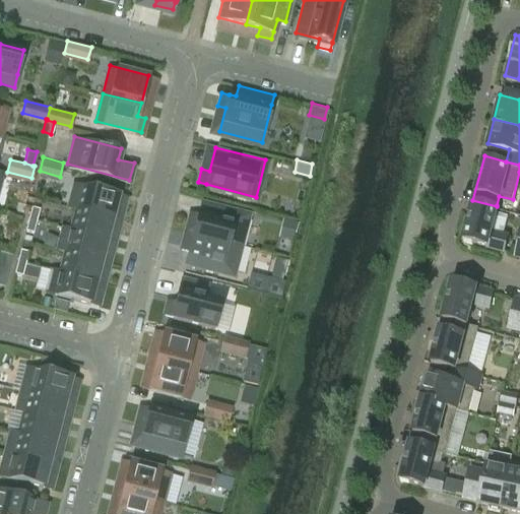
[(76,205),(112,214),(118,192),(74,181),(68,204),(76,206),(76,205)]
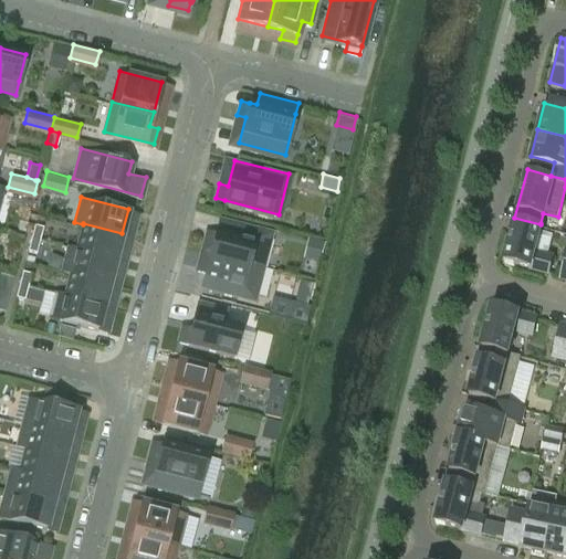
[(16,230),(24,232),(28,219),(19,217),(16,230)]
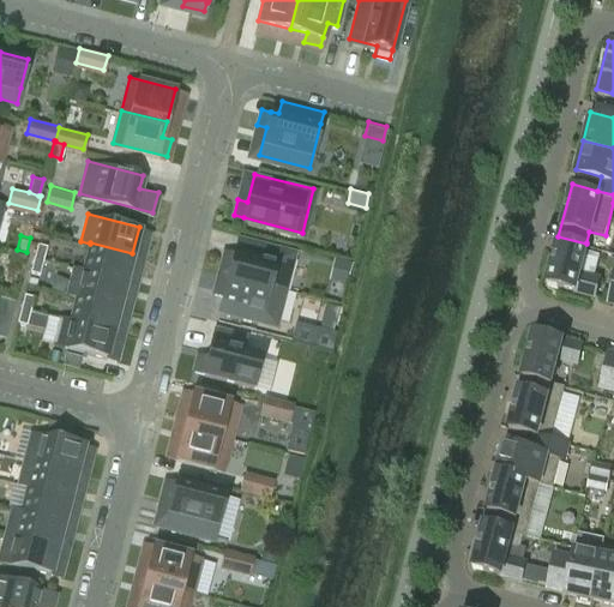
[(220,270),(284,286),(293,251),(239,236),(234,252),(224,250),(220,270)]
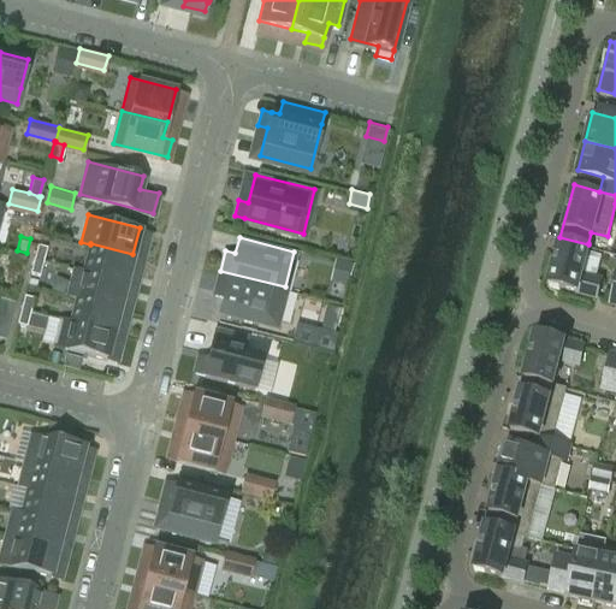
[(588,244),(560,237),(549,282),(597,294),(602,276),(581,271),(588,244)]
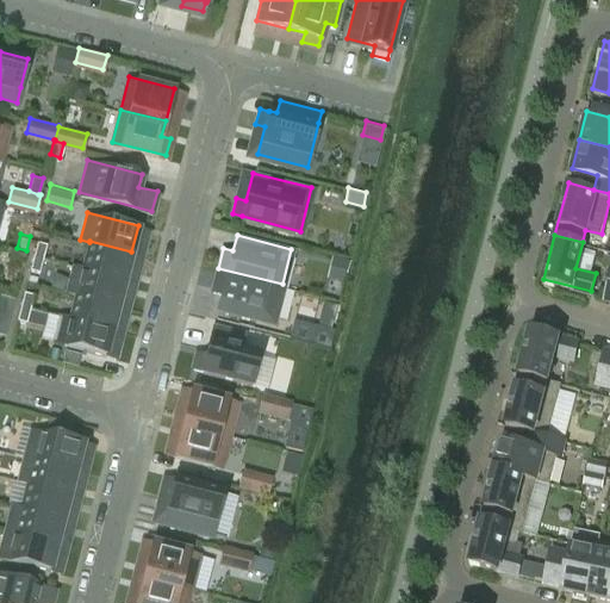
[(37,238),(33,253),(43,255),(47,241),(37,238)]
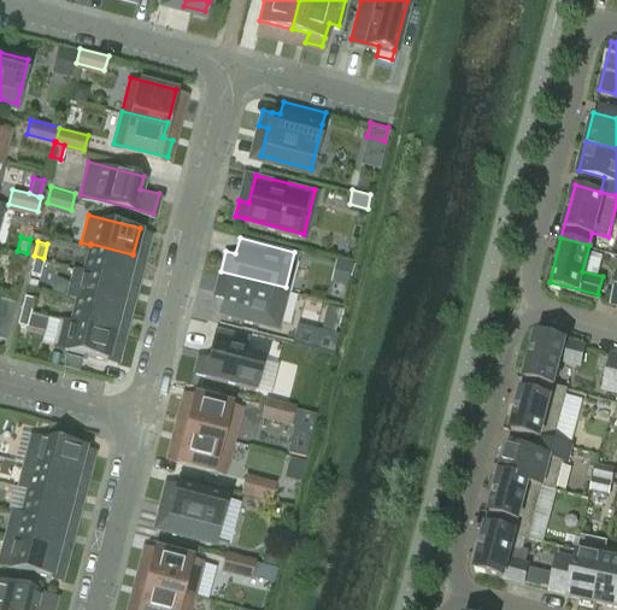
[(127,280),(133,254),(90,244),(90,245),(84,268),(84,269),(127,280)]
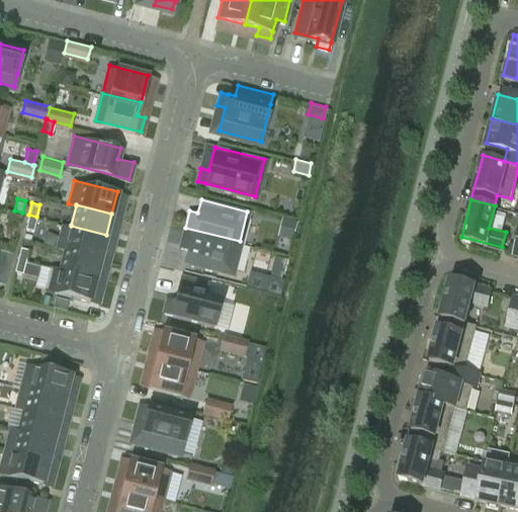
[(16,224),(19,212),(9,210),(6,222),(16,224)]
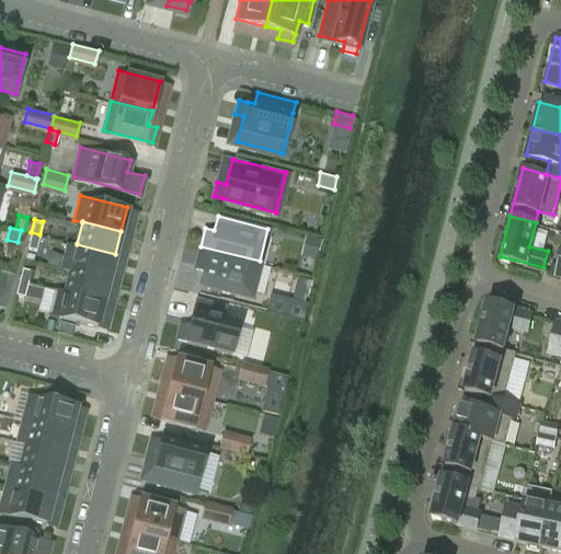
[(36,247),(39,234),(31,232),(27,245),(36,247)]
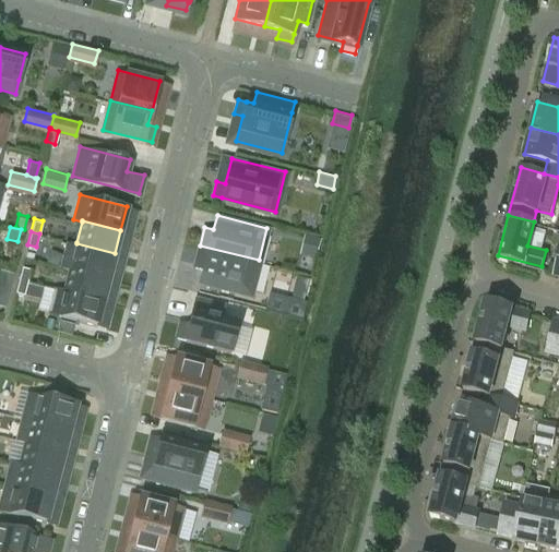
[(316,254),(320,236),(306,232),(300,250),(316,254)]
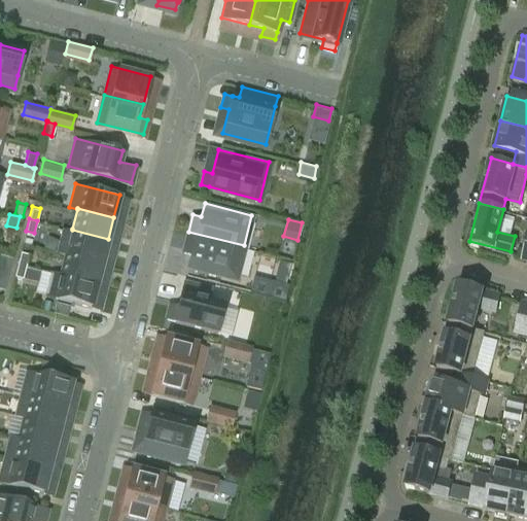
[(72,230),(72,229),(64,227),(59,250),(66,252),(67,251),(102,261),(108,239),(72,230)]
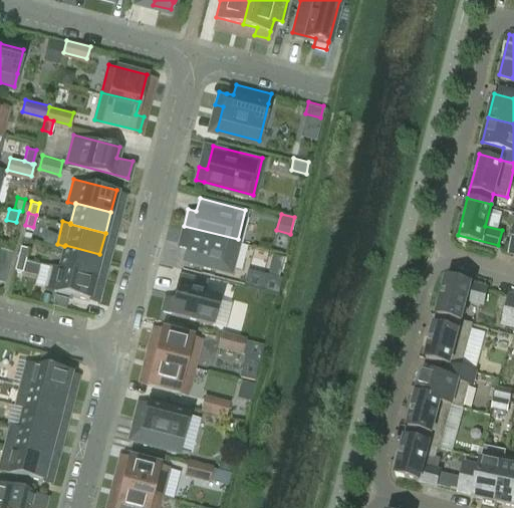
[(238,239),(184,226),(180,243),(187,245),(184,257),(230,269),(238,239)]
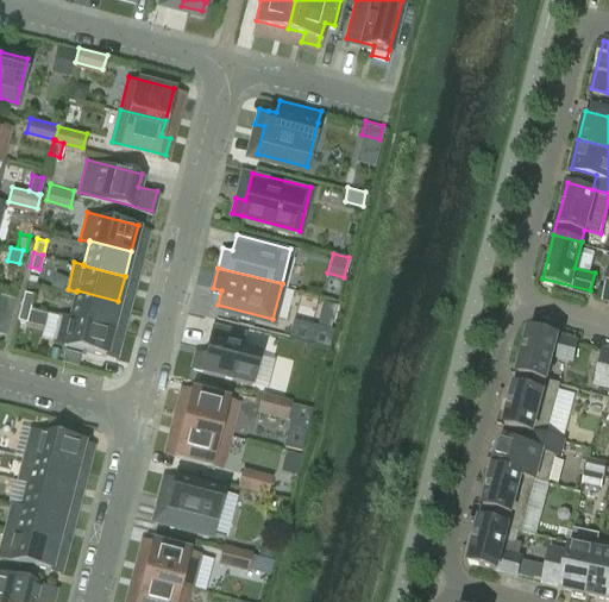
[(33,290),(24,288),(20,302),(30,305),(33,290)]
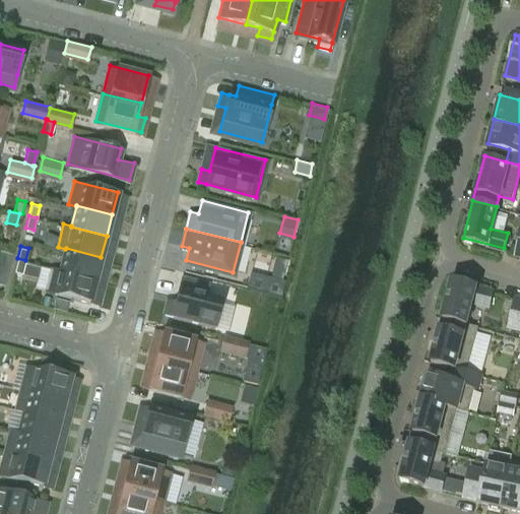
[(95,278),(101,257),(66,248),(65,249),(60,268),(60,269),(95,278)]
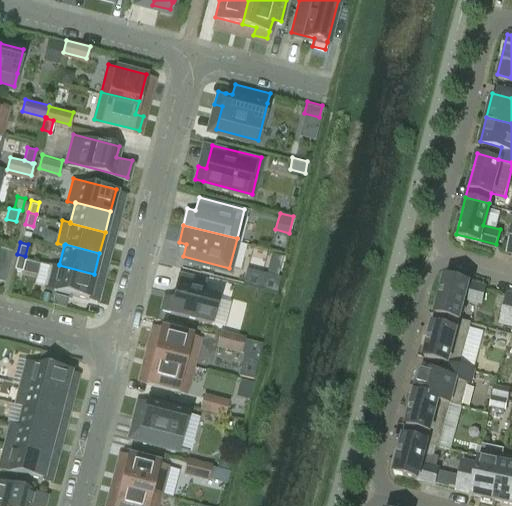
[(271,250),(268,261),(279,264),(282,253),(271,250)]
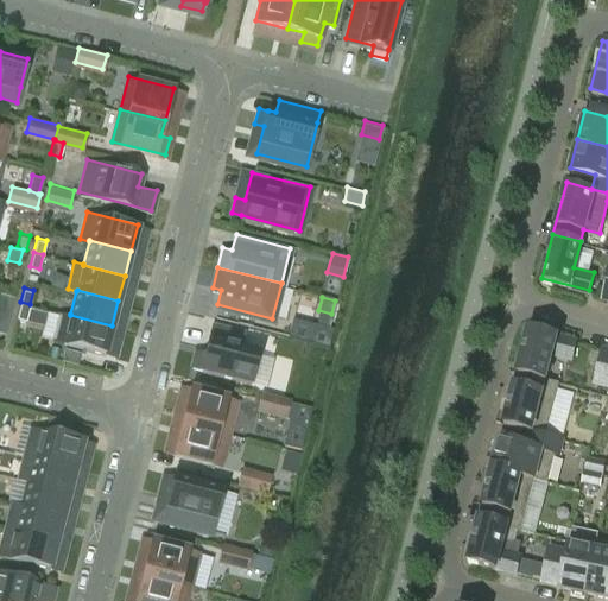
[(26,318),(30,304),(20,302),(17,316),(26,318)]
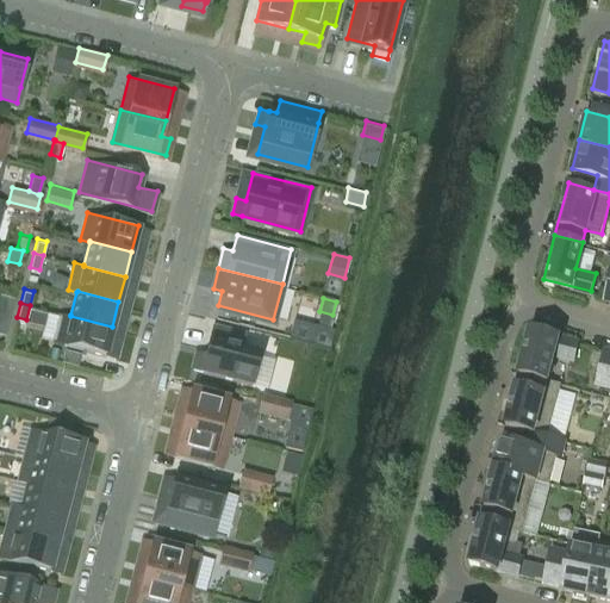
[(70,316),(70,315),(62,312),(55,340),(105,352),(112,327),(70,316)]
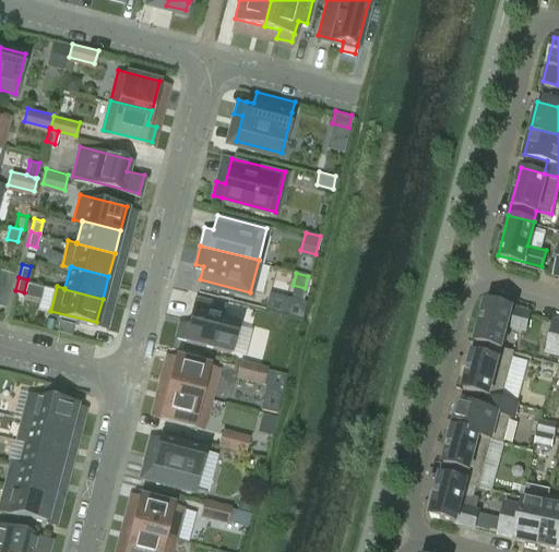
[(180,320),(177,334),(186,336),(186,337),(230,348),(237,322),(217,318),(222,303),(195,297),(189,322),(180,320)]
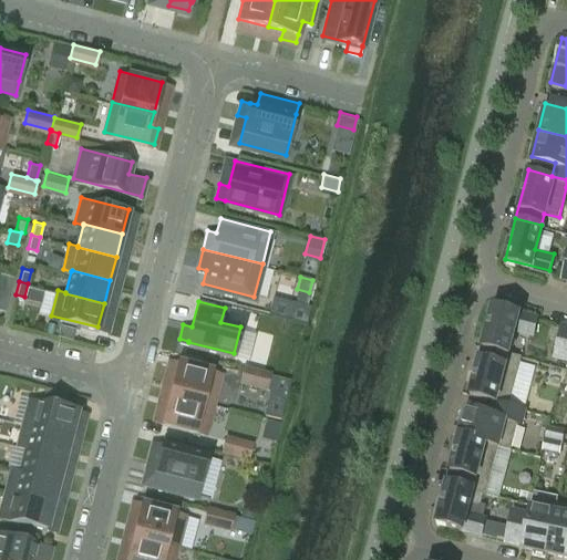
[(508,351),(508,350),(515,327),(533,331),(537,315),(493,303),(483,343),(508,351)]
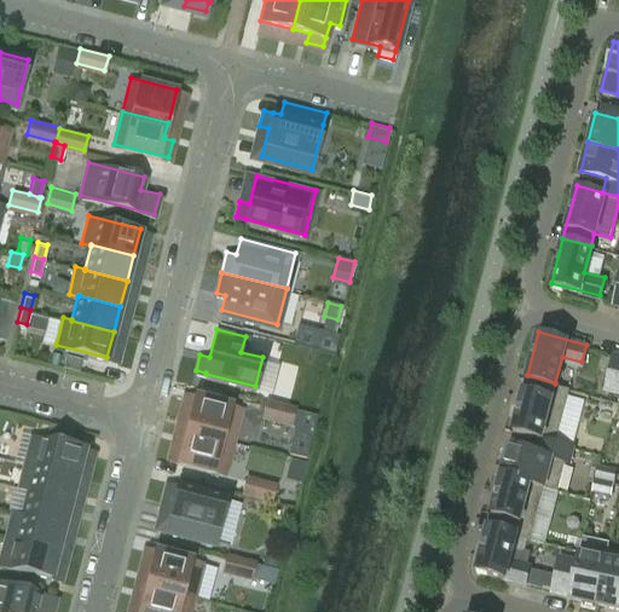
[(81,356),(65,351),(62,364),(77,368),(81,356)]
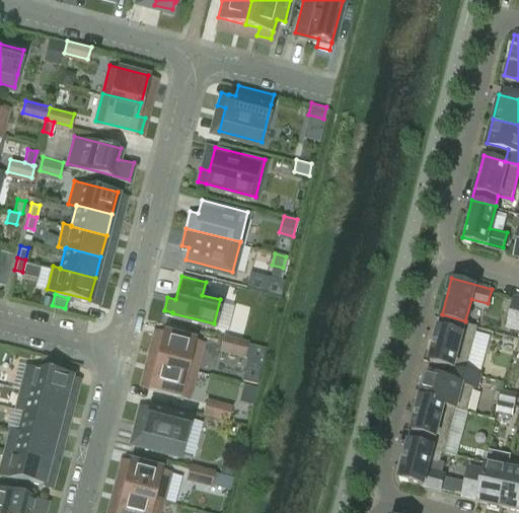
[(518,296),(514,296),(507,323),(518,325),(518,296)]
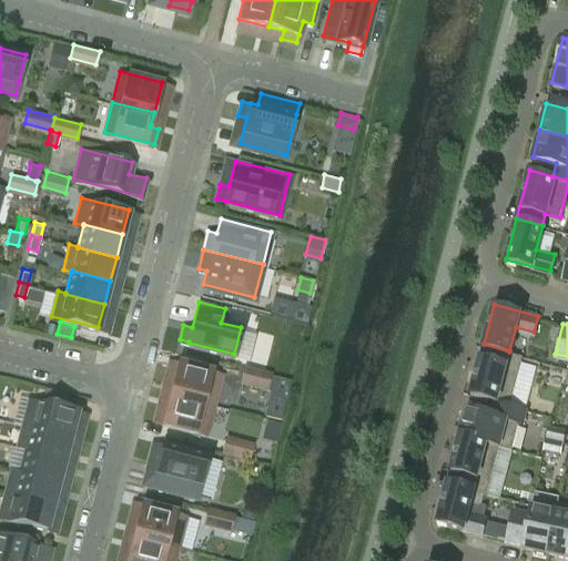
[(470,394),(495,399),(509,403),(523,354),(509,350),(509,352),(484,344),(470,394)]
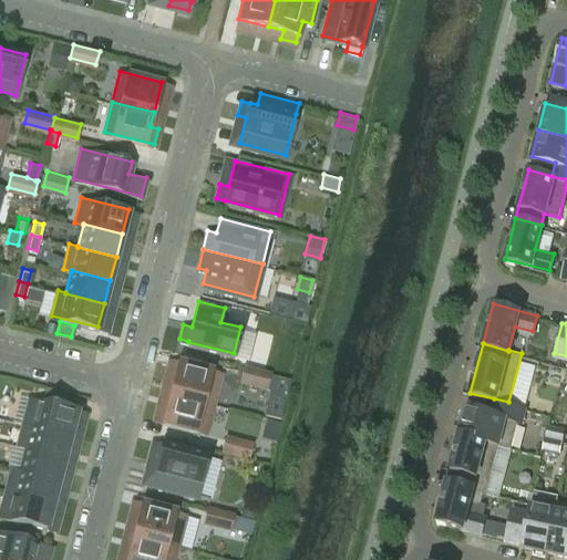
[(171,391),(213,402),(220,372),(178,361),(171,391)]
